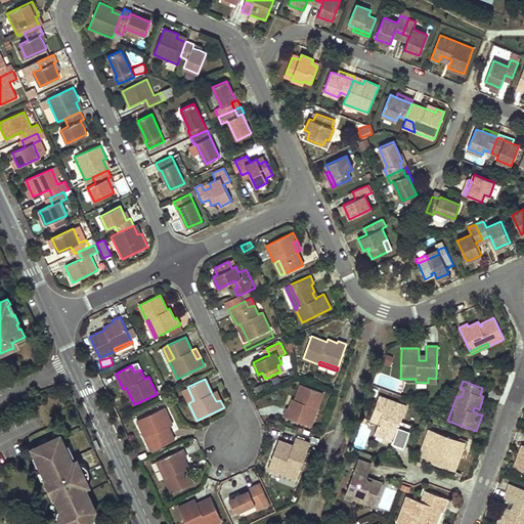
[(317,408),(323,393),(301,385),(295,400),(293,399),(290,409),(287,408),(284,417),(308,425),(314,407),(317,408)]
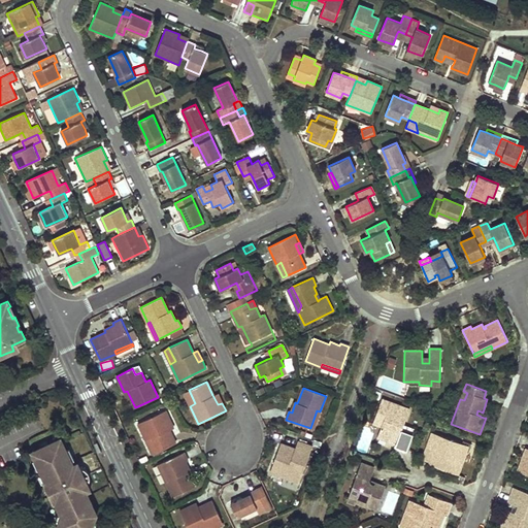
[(190,406),(195,403),(189,390),(184,393),(190,406)]
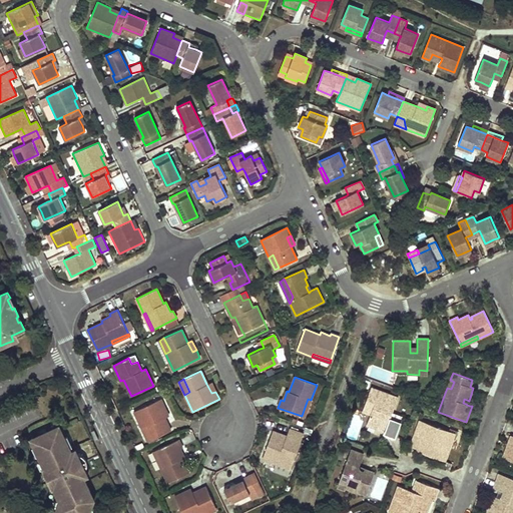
[(211,393),(215,392),(210,382),(206,384),(211,393)]
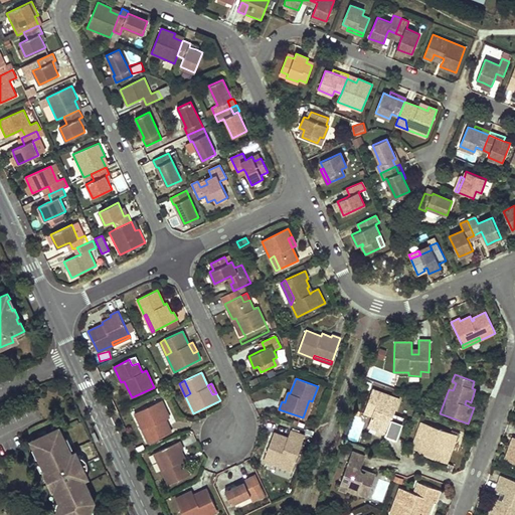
[(399,399),(372,389),(365,408),(374,411),(372,415),(368,425),(386,433),(385,436),(397,440),(402,423),(392,419),(394,414),(399,399)]
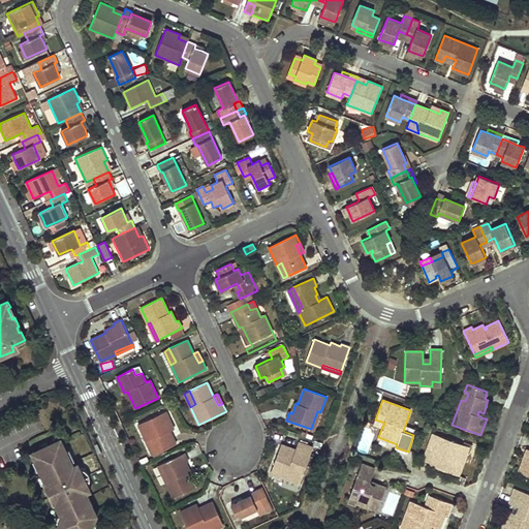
[(158,453),(176,444),(169,431),(165,421),(169,419),(165,411),(138,424),(147,441),(152,439),(158,453)]
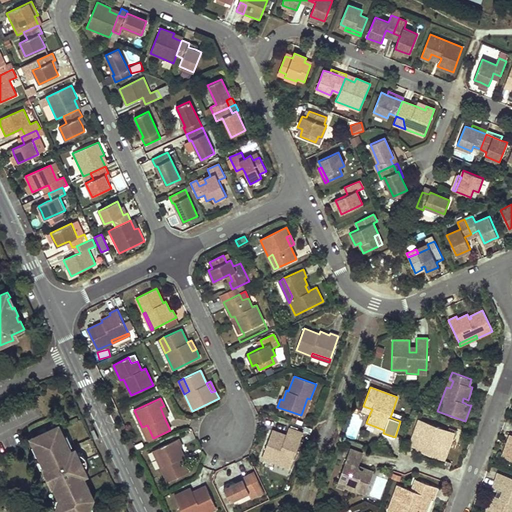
[(303,417),(310,399),(307,398),(301,415),(303,417)]
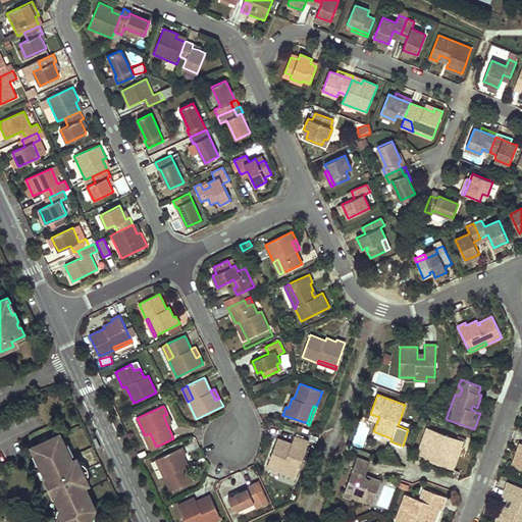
[(171,423),(167,414),(163,415),(167,425),(171,423)]
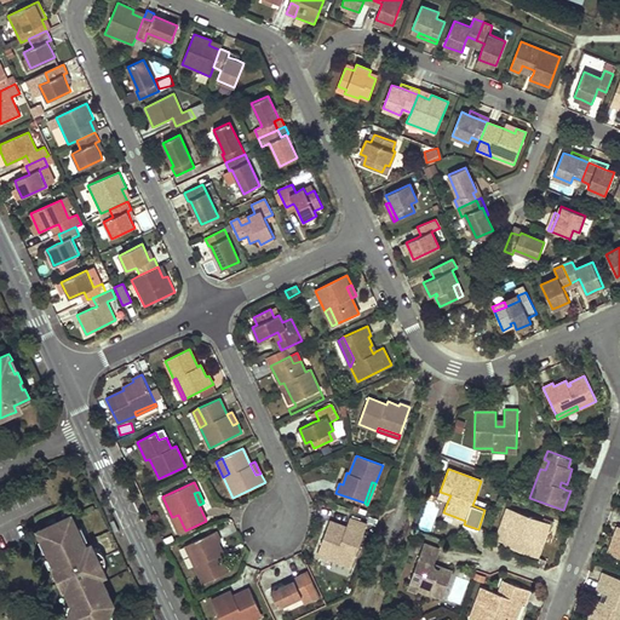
[(487,504),(475,499),(472,505),(484,510),(487,504)]
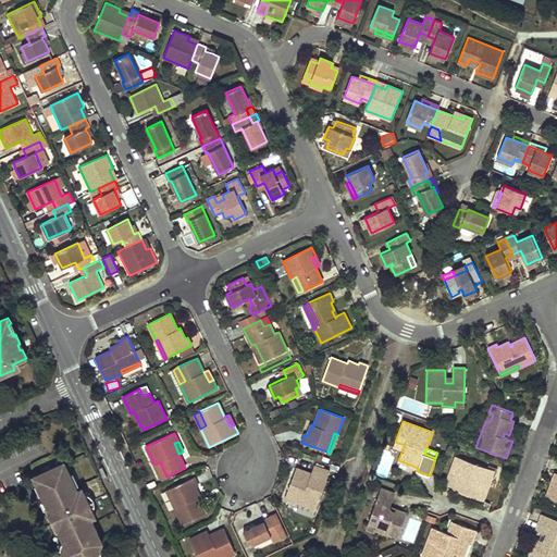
[(487,468),(456,456),(450,472),(458,474),(462,477),(460,481),(457,479),(453,490),(482,500),(492,477),(485,473),(487,468)]
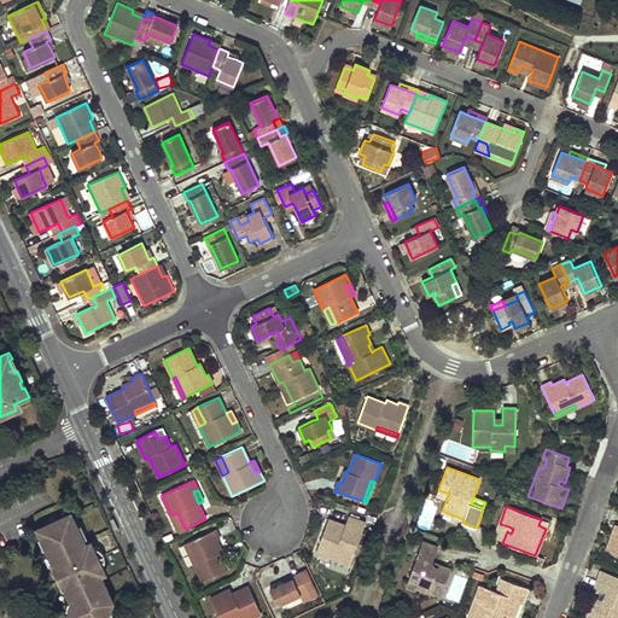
[(185,529),(178,513),(172,516),(179,531),(185,529)]
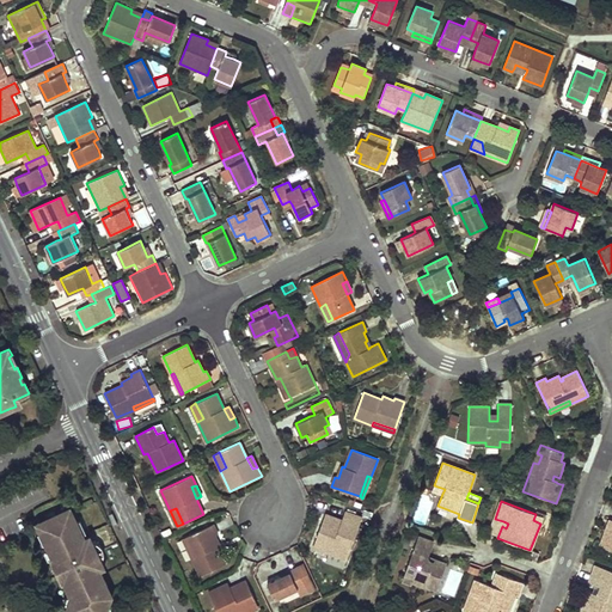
[(66,581),(65,582),(73,600),(68,611),(71,611),(104,611),(110,595),(103,593),(99,587),(106,583),(99,569),(104,567),(90,536),(85,538),(83,534),(81,536),(69,510),(40,524),(48,543),(47,544),(53,558),(54,560),(55,558),(66,581)]
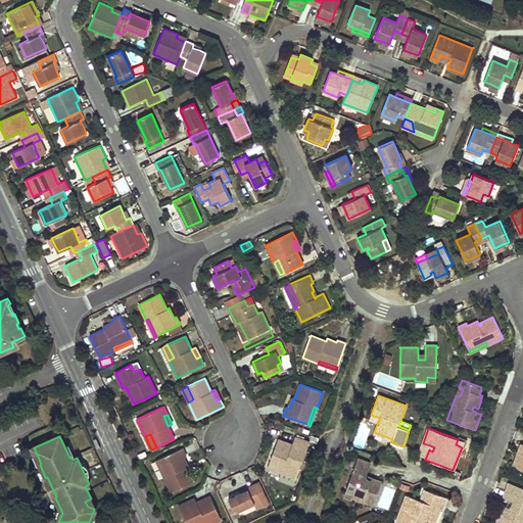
[(278,439),(268,467),(290,476),(292,470),(298,472),(310,443),(295,437),(292,444),(291,448),(287,447),(288,443),(278,439)]
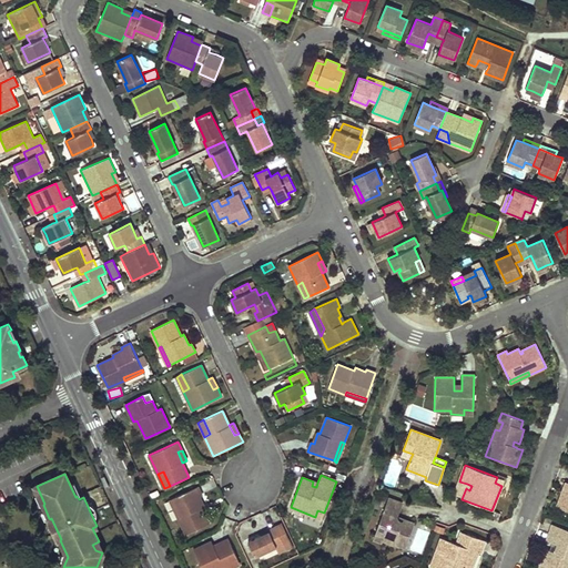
[(181,517),(179,518),(186,535),(209,525),(202,508),(204,507),(200,496),(202,495),(198,487),(172,498),(181,517)]
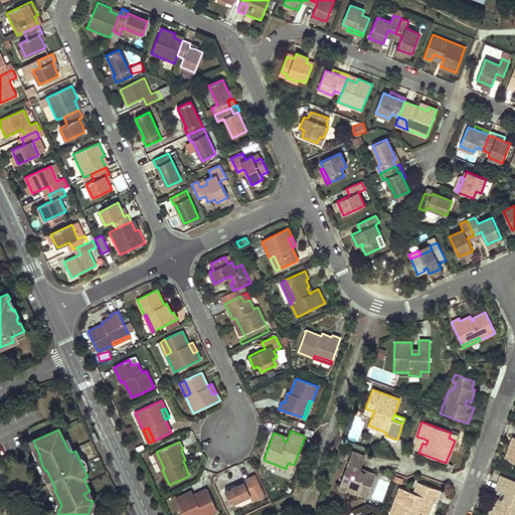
[(514,459),(513,463),(514,463),(514,443),(512,442),(506,457),(514,459)]
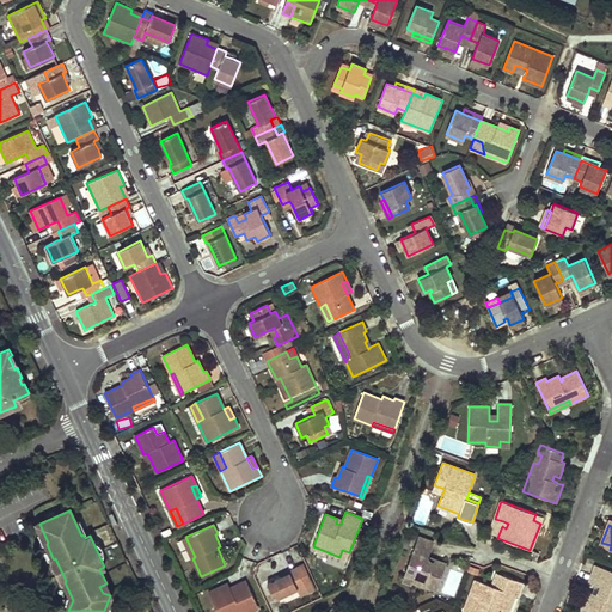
[(183,539),(193,558),(195,557),(185,537),(183,539)]
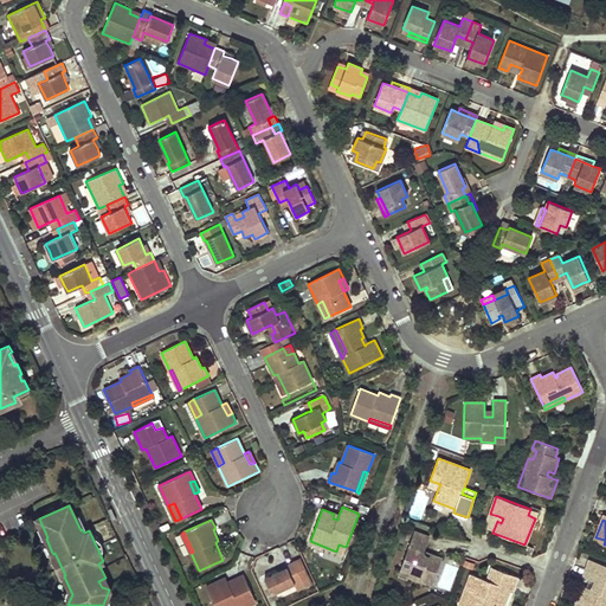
[(430,537),(414,532),(401,567),(410,571),(408,575),(410,575),(432,584),(442,559),(424,552),(430,537)]
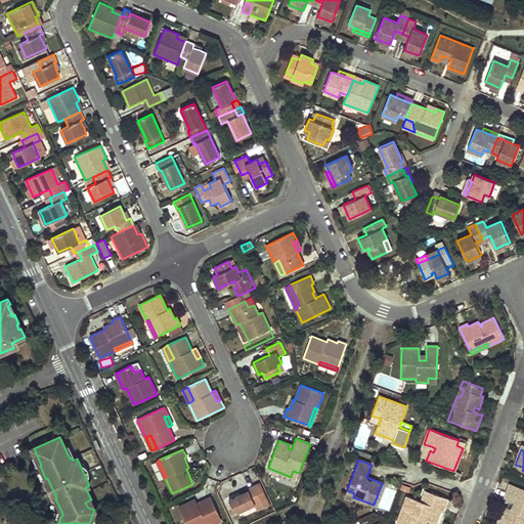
[(44,479),(53,499),(55,498),(56,497),(47,478),(46,479),(45,478),(44,479)]
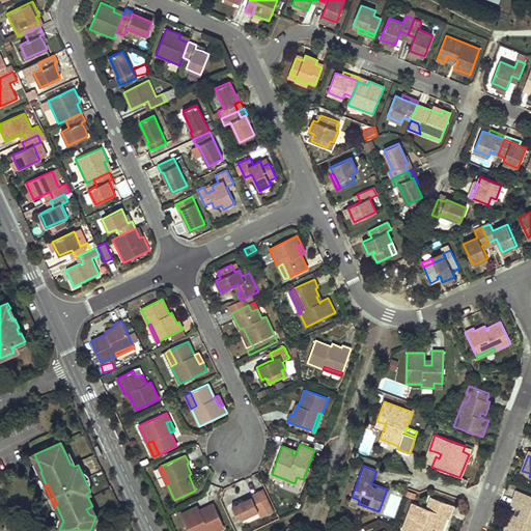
[(530,530),(530,495),(516,491),(511,505),(522,509),(525,510),(522,518),(519,516),(511,513),(505,530),(507,530),(530,530)]
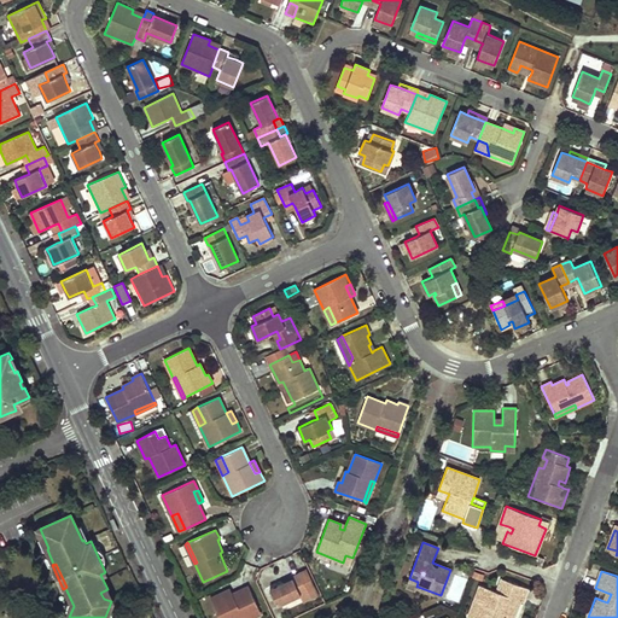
[(299,572),(292,576),(293,578),(296,583),(303,579),(299,572)]
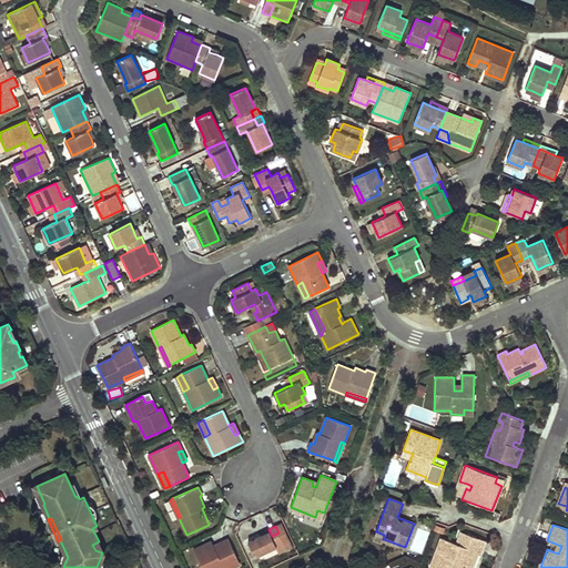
[(255,557),(276,547),(280,554),(286,550),(279,533),(272,536),(270,531),(247,541),(255,557)]
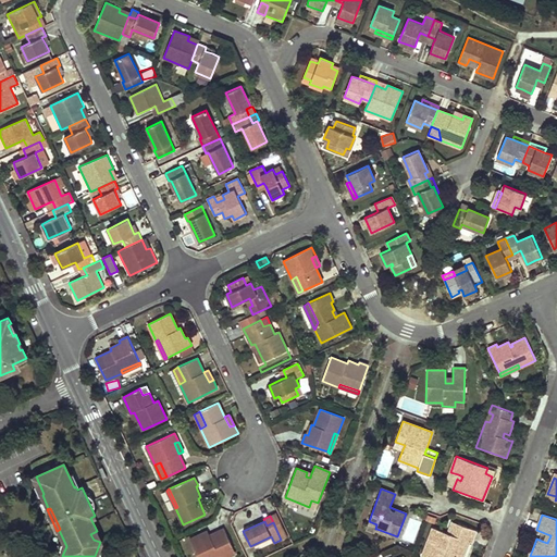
[(367,529),(375,532),(376,529),(375,529),(376,524),(369,521),(367,529)]
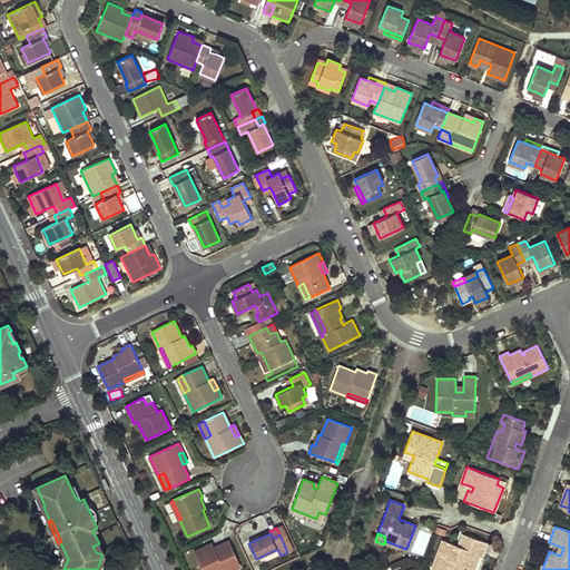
[(463,534),(459,546),(464,548),(469,536),(463,534)]
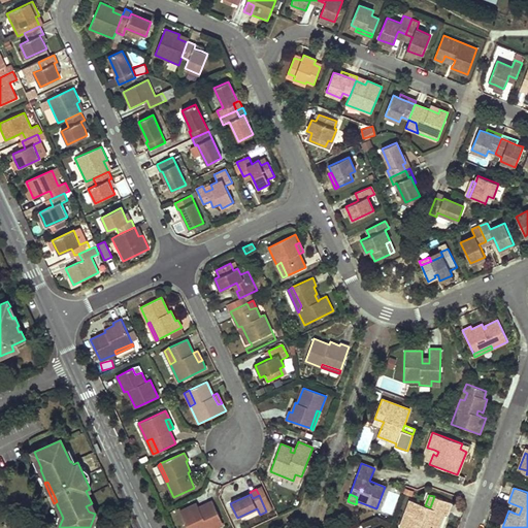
[(425,505),(409,500),(400,527),(421,527),(422,526),(426,527),(438,527),(443,514),(447,515),(451,502),(434,496),(430,507),(425,505)]
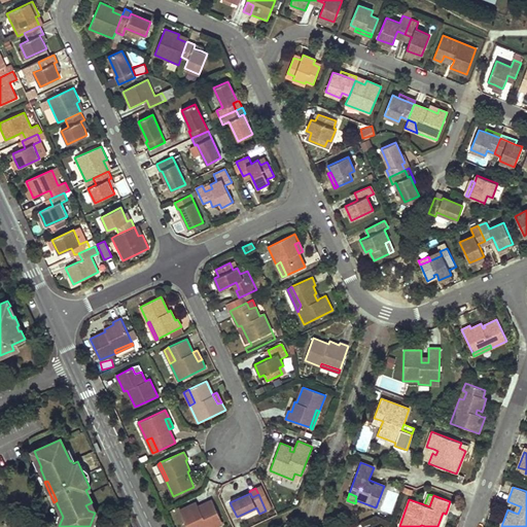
[(208,526),(207,525),(220,518),(212,500),(199,506),(188,511),(187,506),(179,511),(186,526),(208,526)]
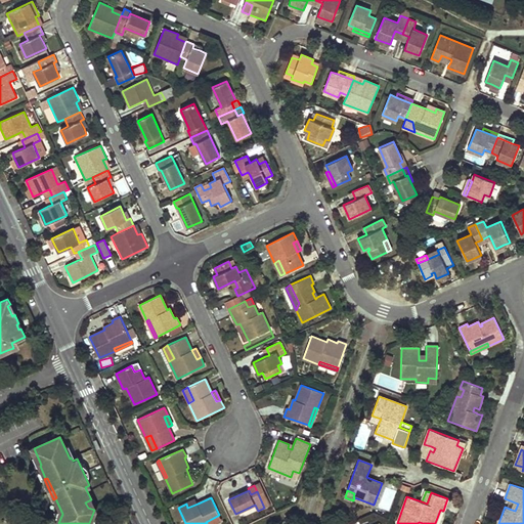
[(195,499),(186,504),(187,508),(198,504),(195,499)]
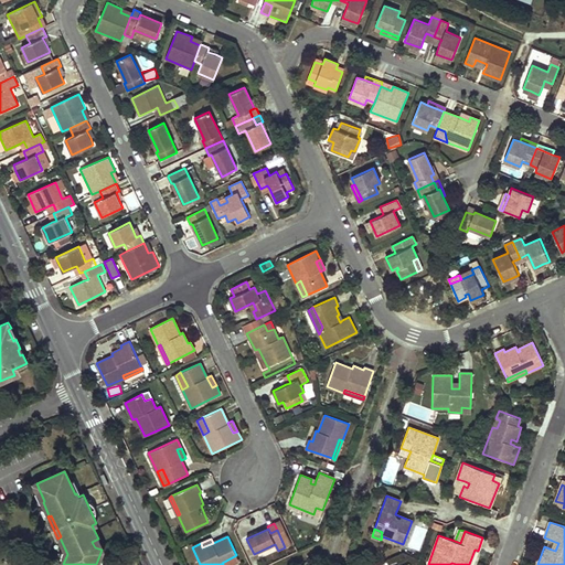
[(222,563),(223,564),(230,564),(238,561),(236,555),(222,563)]
